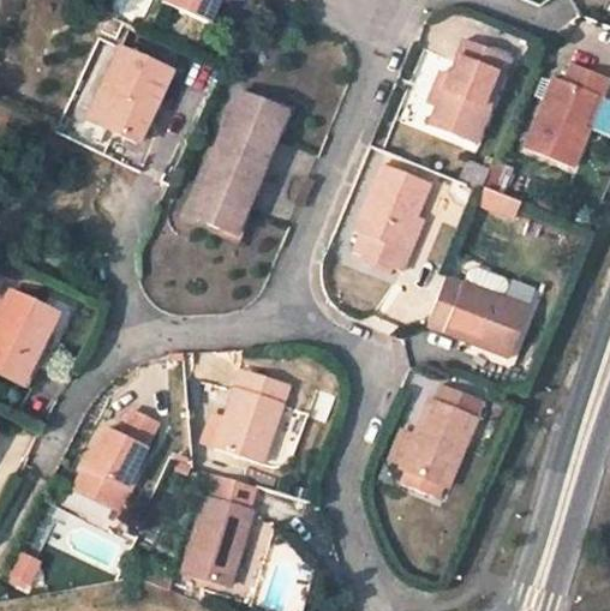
[(168,0),(213,19),(222,0),(226,0),(229,1),(231,0),(168,0)]
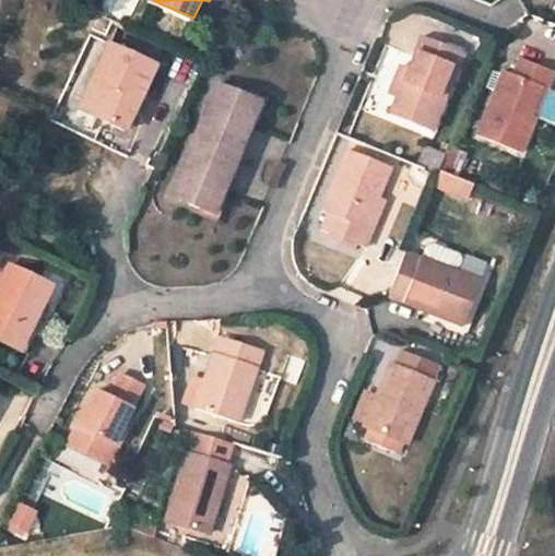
[(409,64),(398,95),(390,114),(434,132),(465,52),(422,32),(409,64)]
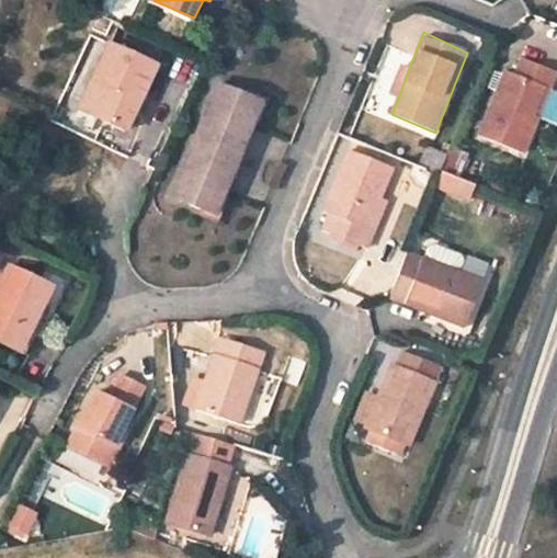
[(162,60),(113,36),(97,72),(111,80),(97,111),(132,127),(162,60)]
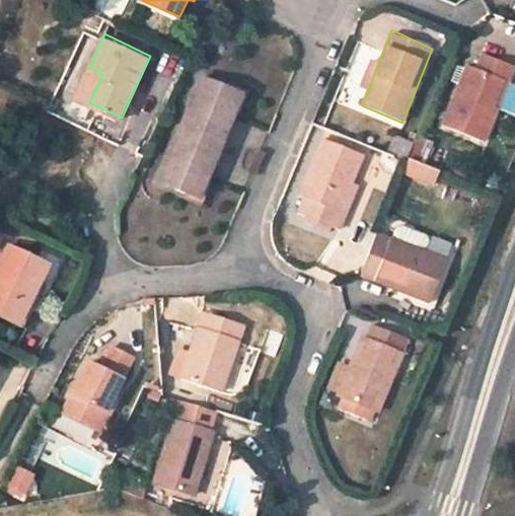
[(443,125),(483,142),(512,69),(481,54),(475,67),(467,65),(443,125)]
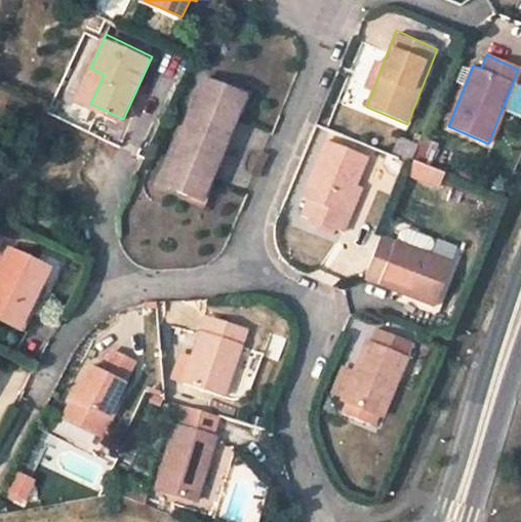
[(365,87),(373,89),(384,61),(376,58),(365,87)]
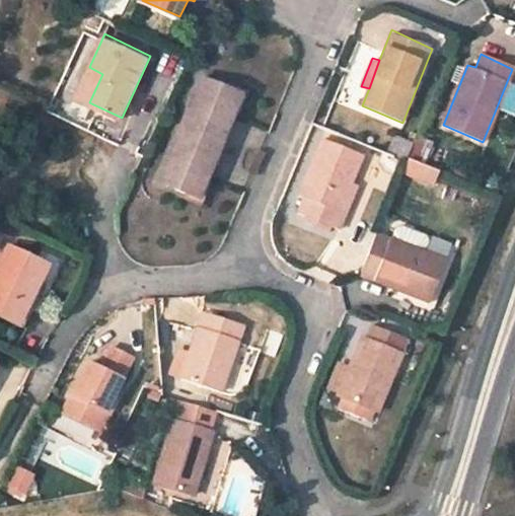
[(206,75),(184,129),(223,145),(246,92),(206,75)]
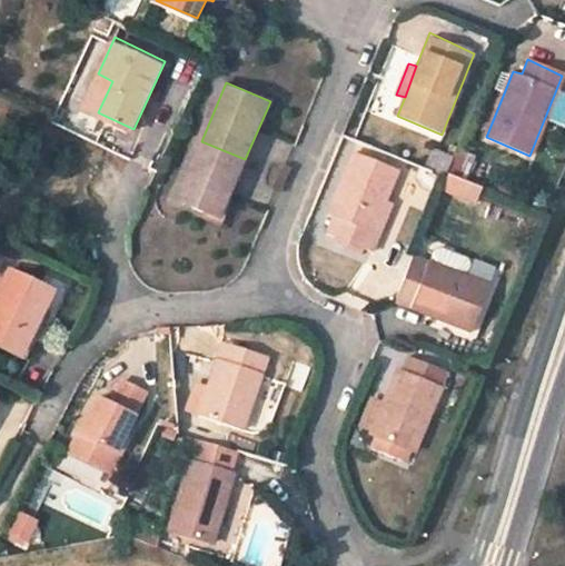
[(221,216),(245,159),(201,141),(178,196),(221,216)]
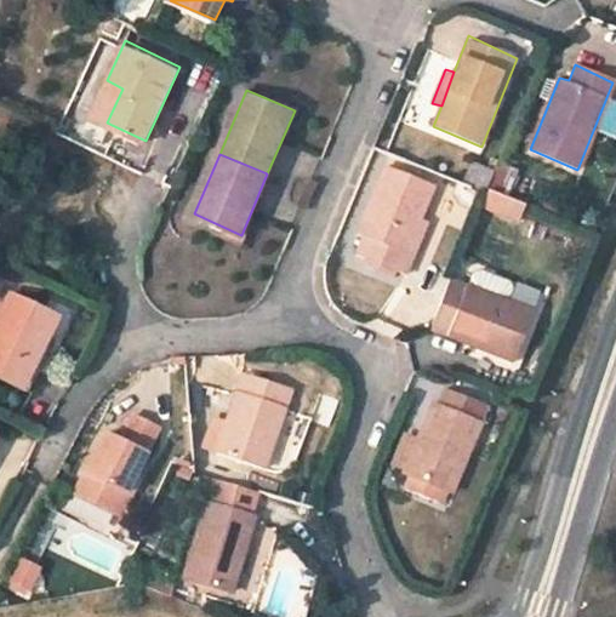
[(472,181),(491,186),(496,165),(477,160),(472,181)]
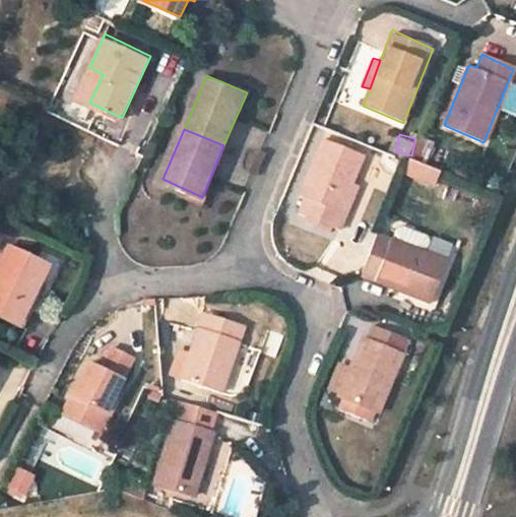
[(420,134),(415,153),(431,156),(436,138),(420,134)]
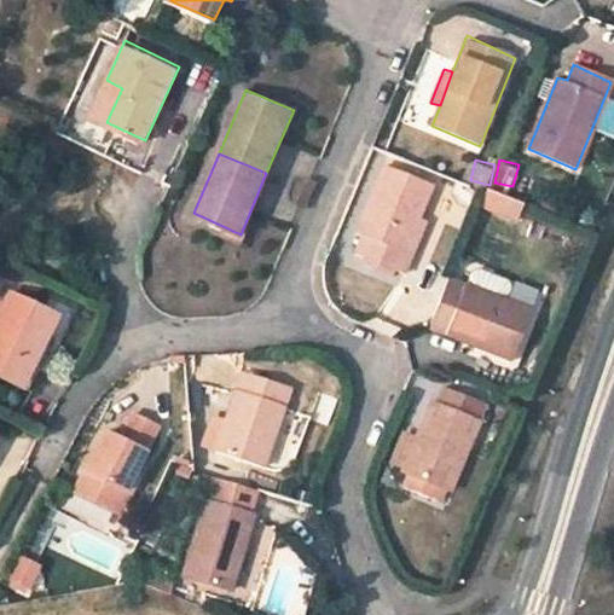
[(403,277),(413,251),(406,248),(417,222),(432,186),(382,164),(348,253),(403,277)]
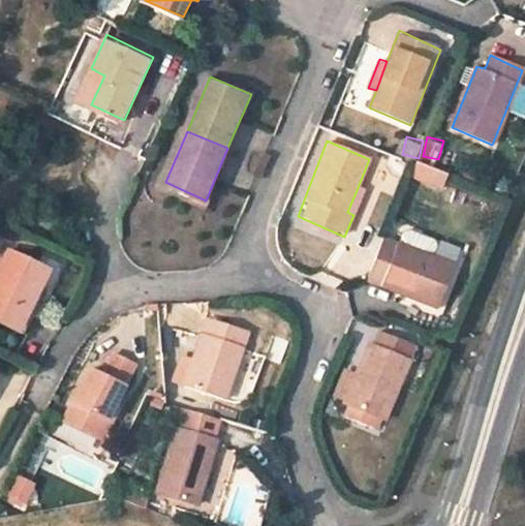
[(445,188),(453,172),(422,159),(415,176),(445,188)]
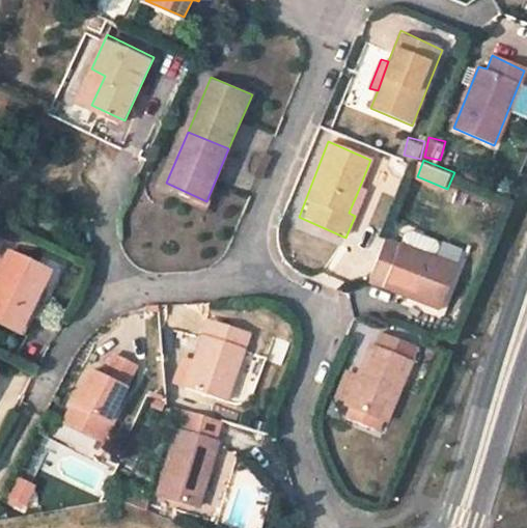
[(383,238),(364,280),(437,309),(453,270),(383,238)]
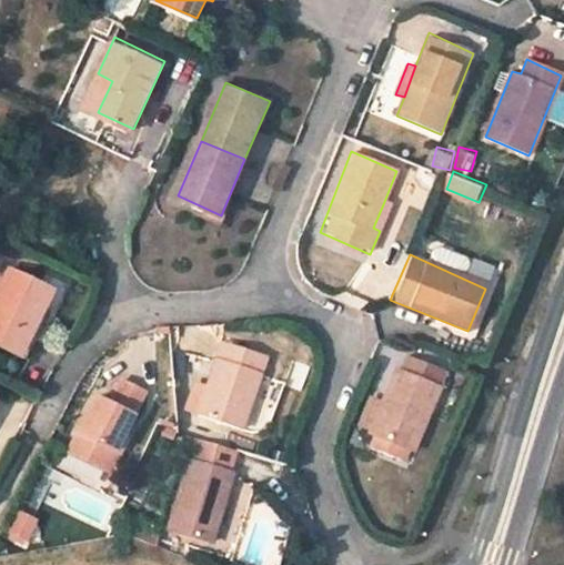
[(10,266),(0,288),(0,342),(18,351),(31,320),(40,323),(54,285),(10,266)]
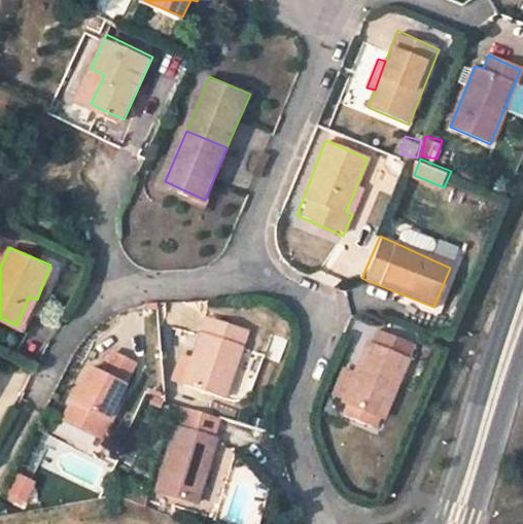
[(247,327),(208,315),(185,385),(227,397),(247,327)]
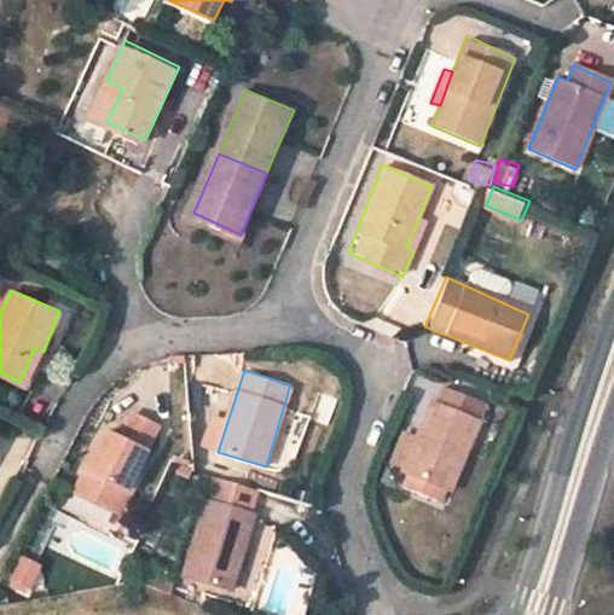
[(459,492),(467,495),(500,412),(462,394),(455,411),(449,407),(434,441),(420,475),(426,477),(421,491),(453,505),(459,492)]
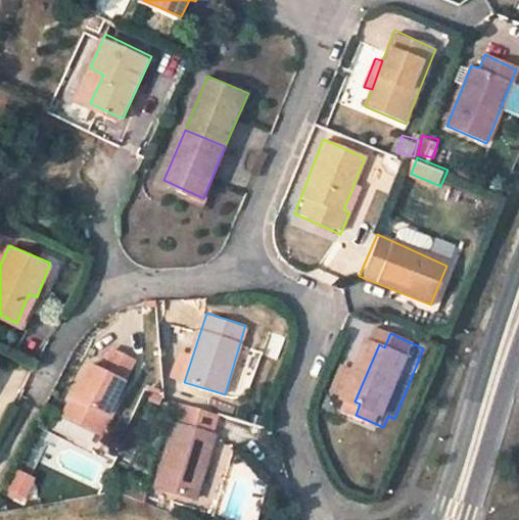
[(105,368),(92,363),(67,414),(100,430),(135,360),(113,349),(105,368)]
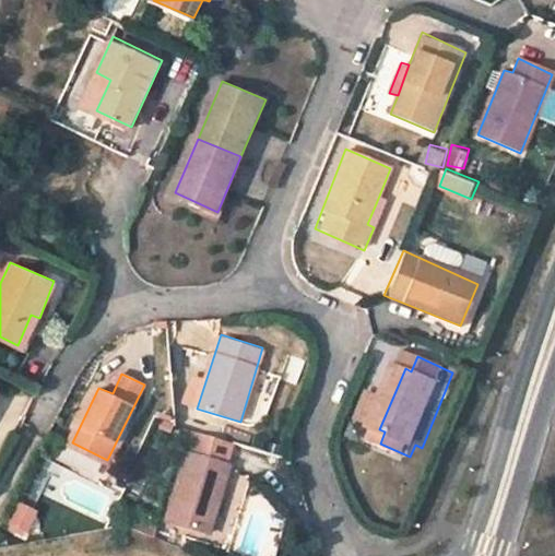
[(392,399),(380,394),(368,423),(379,429),(392,399)]
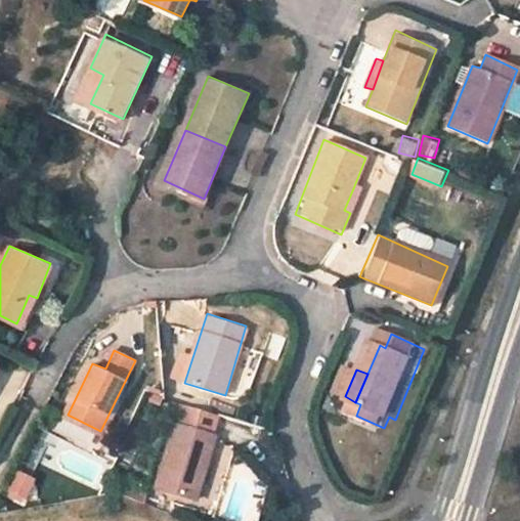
[(184,402),(155,483),(193,496),(215,437),(213,436),(220,416),(184,402)]
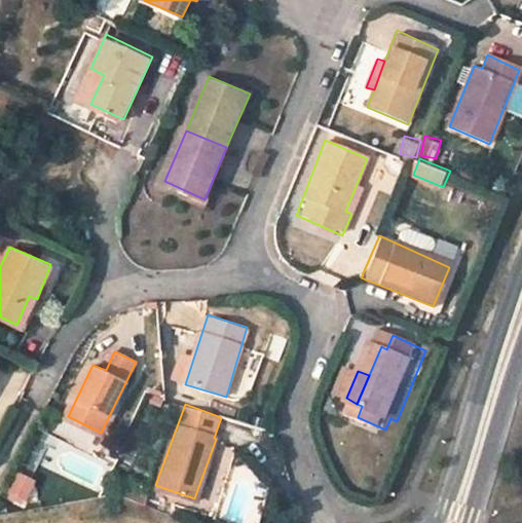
[(10,495),(30,505),(41,479),(23,470),(10,495)]
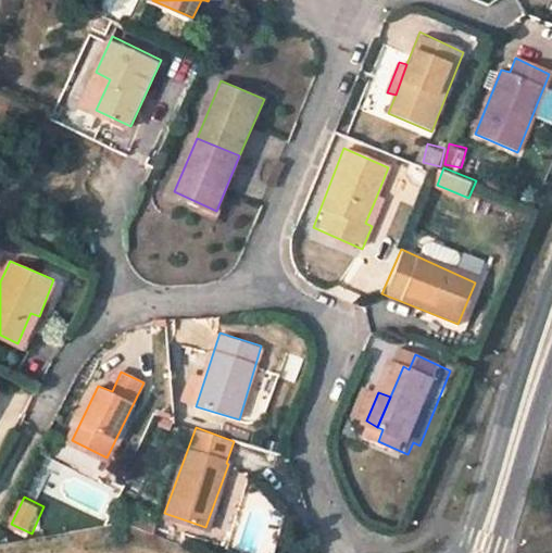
[(223,506),(218,533),(231,536),(236,507),(223,506)]
